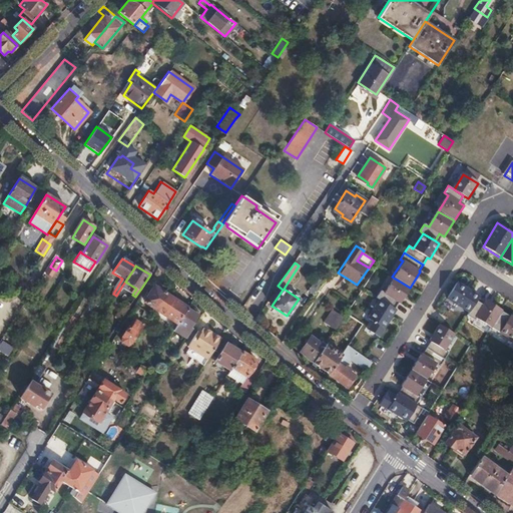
[(401,303),(410,288),(392,277),(383,292),(381,290),(376,298),(379,300),(394,310),(399,302),(401,303)]
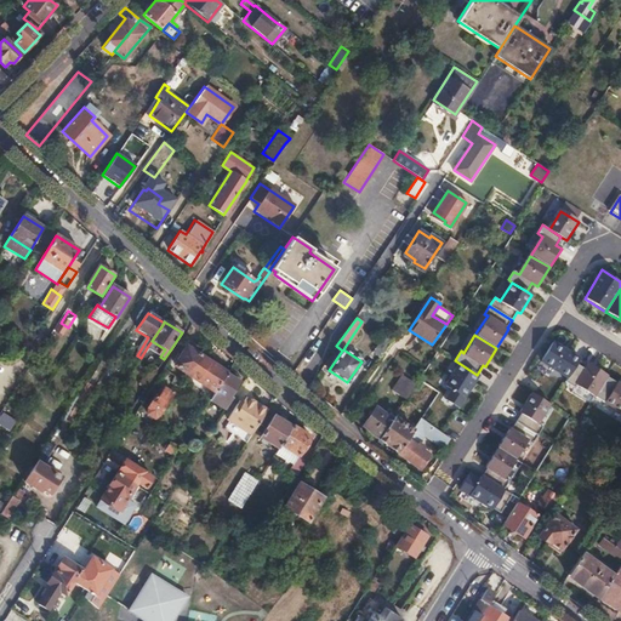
[(383,336),(372,352),(379,355),(389,341),(383,336)]
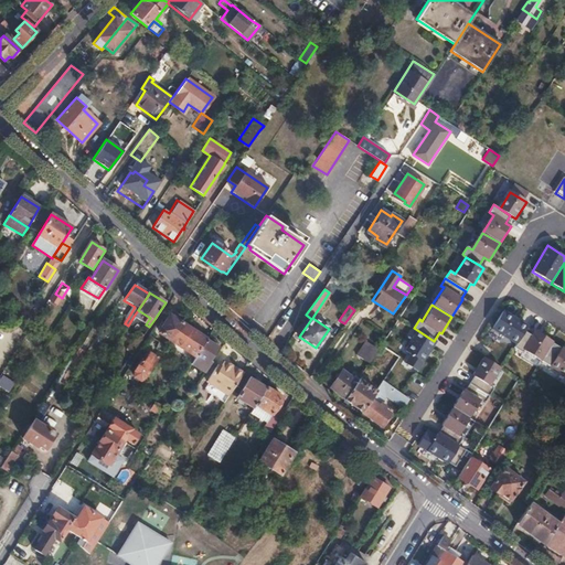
[(158,332),(170,340),(181,323),(184,318),(172,310),(158,332)]
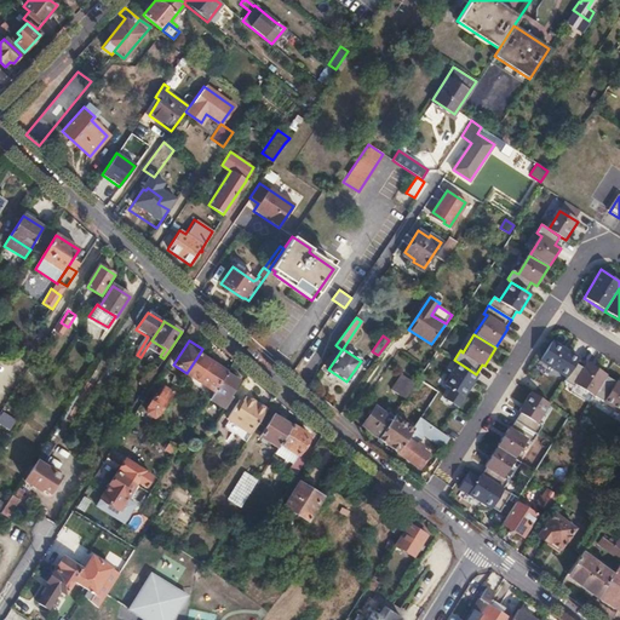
[(551,340),(539,360),(566,378),(578,360),(579,357),(551,340)]
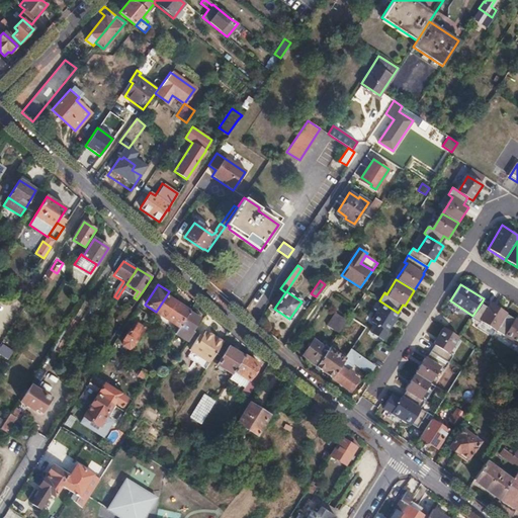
[(123,288),(117,298),(123,301),(130,292),(123,288)]
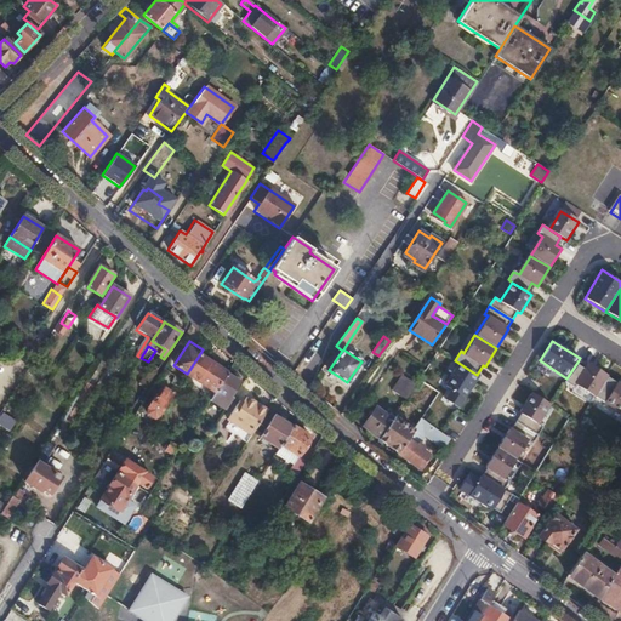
[(199,355),(187,374),(215,392),(227,374),(199,355)]
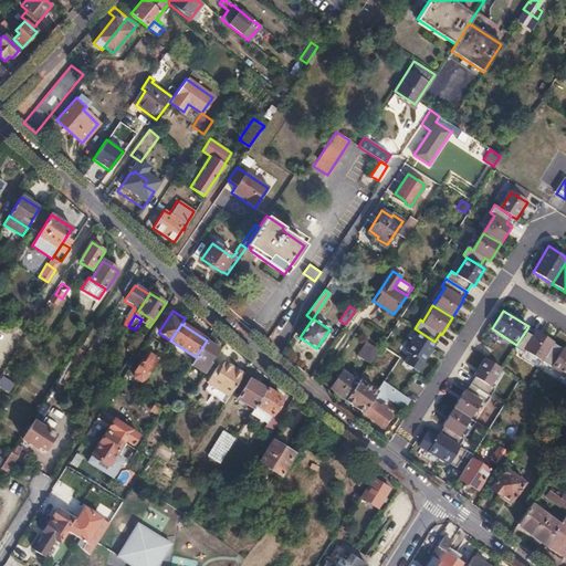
[(534,333),(527,328),(516,345),(515,348),(522,352),(523,349),(534,333)]
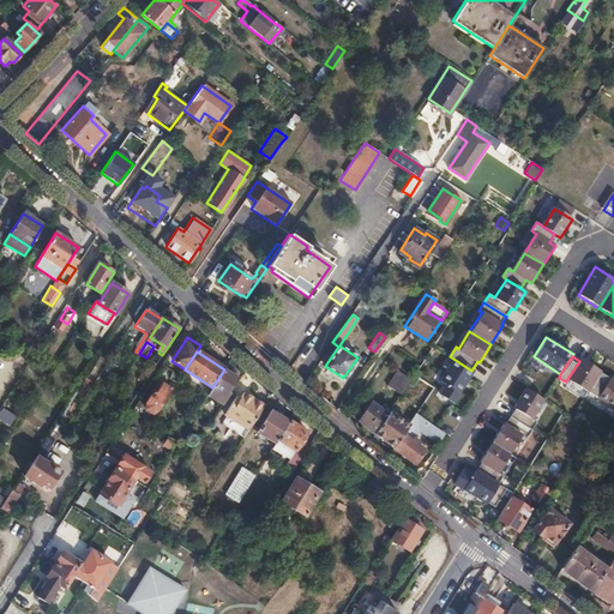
[(471,371),(453,359),(439,381),(446,385),(439,395),(452,403),(473,371),(471,371)]
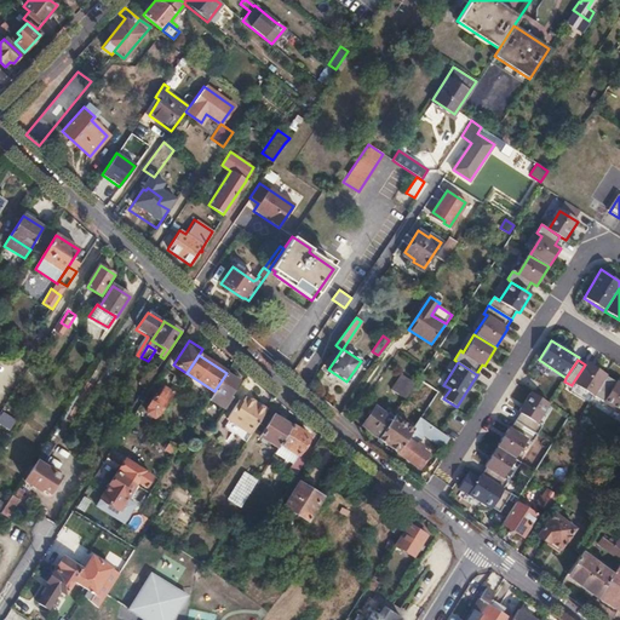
[(586,362),(585,365),(573,383),(593,396),(607,377),(608,375),(586,362)]
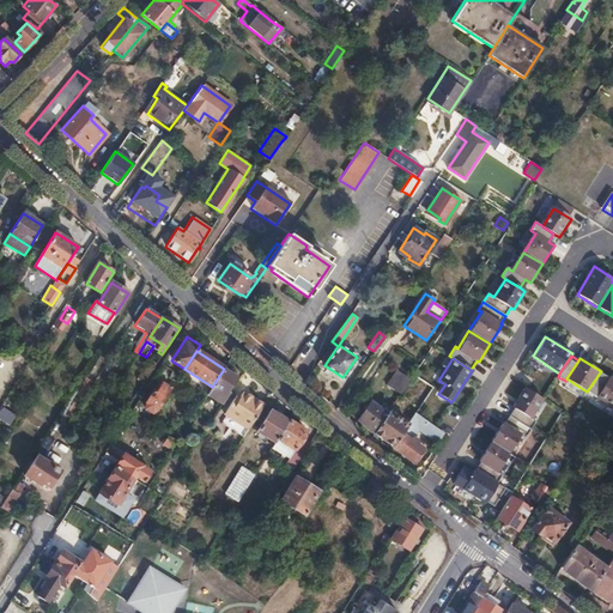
[(207,395),(222,405),(230,392),(229,390),(237,377),(224,369),(212,387),(207,395)]
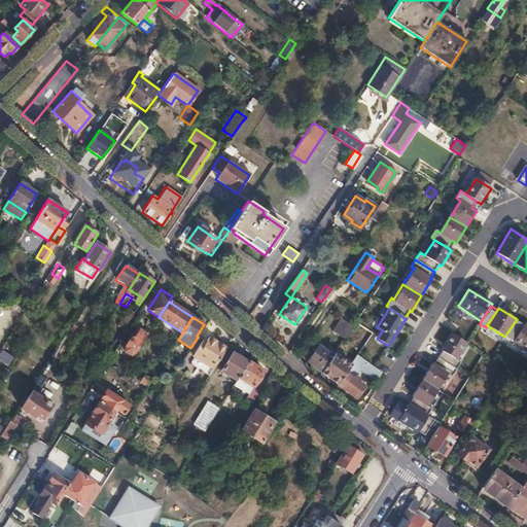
[(523,325),(516,320),(504,337),(512,342),(523,325)]
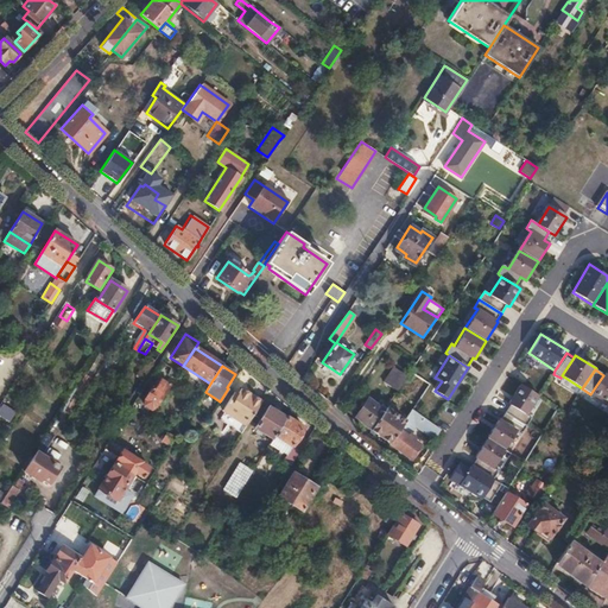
[(603,375),(590,394),(607,405),(607,404),(607,375),(605,373),(603,375)]
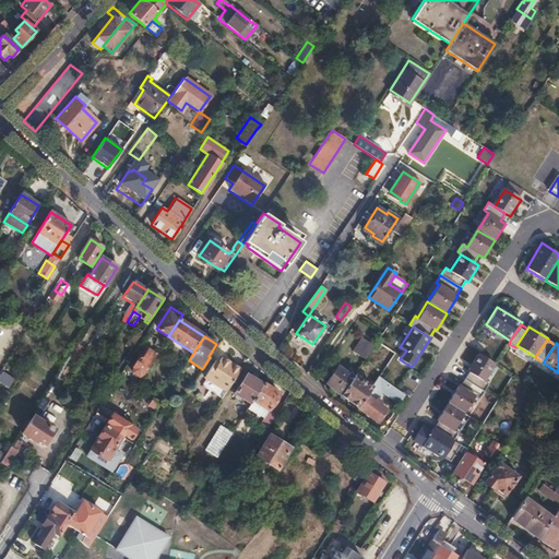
[(367,355),(368,353),(356,345),(347,358),(359,367),(360,366),(367,355)]
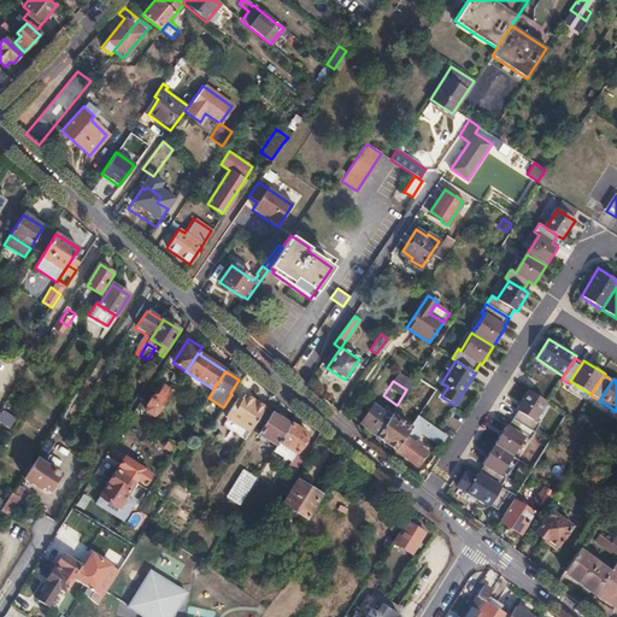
[(145,406),(145,411),(152,417),(156,415),(172,389),(163,383),(158,393),(154,391),(145,406)]
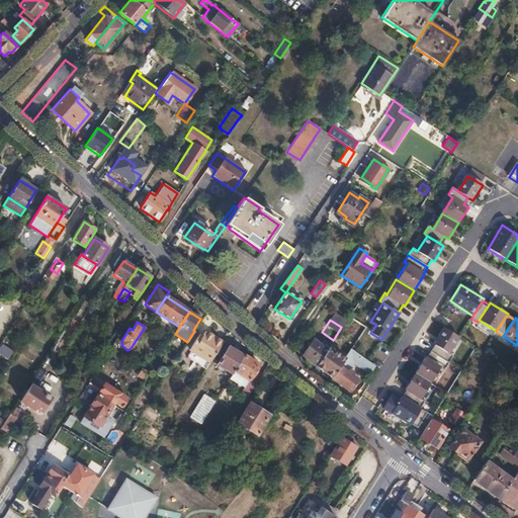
[(443,328),(434,343),(435,344),(449,353),(459,338),(443,328)]
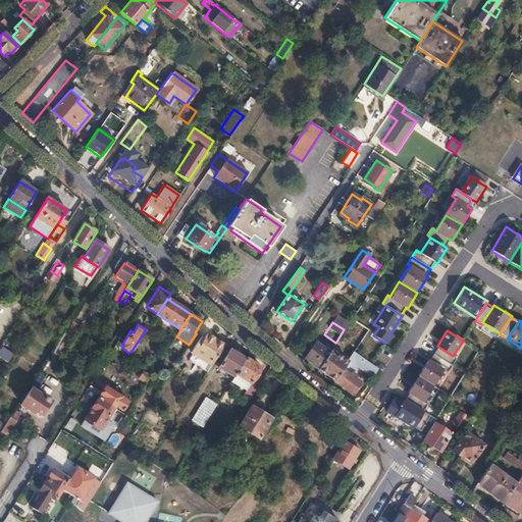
[(191,353),(211,366),(224,344),(207,332),(204,337),(201,335),(191,353)]
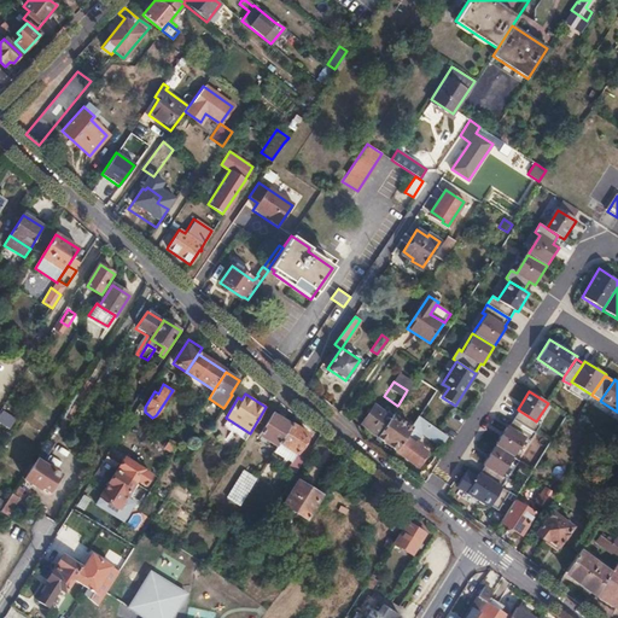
[(419,417),(442,433),(448,437),(455,425),(427,404),(419,417)]
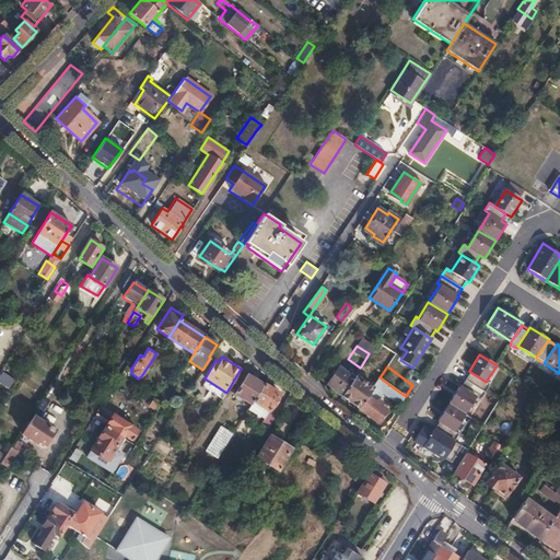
[(327,384),(342,396),(352,378),(338,368),(327,384)]
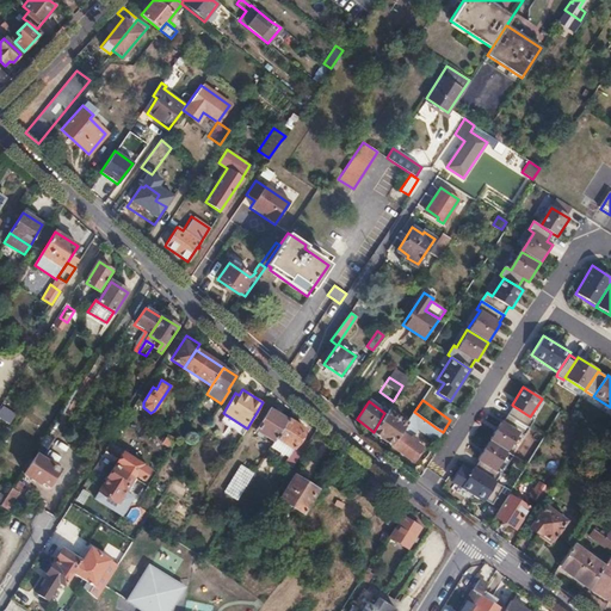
[(0,407),(0,418),(11,423),(16,412),(1,406),(0,407)]
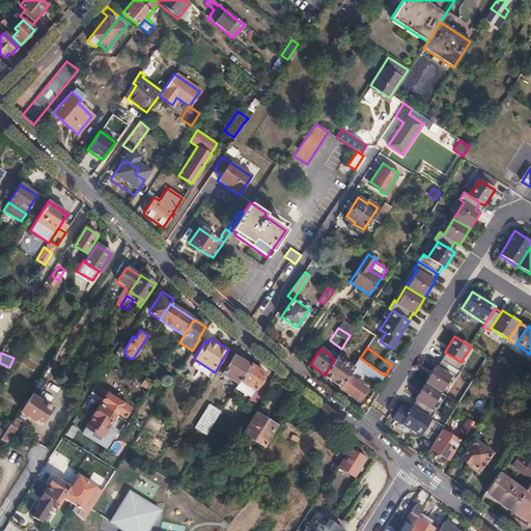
[(460,362),(446,353),(441,361),(459,372),(465,365),(460,362)]
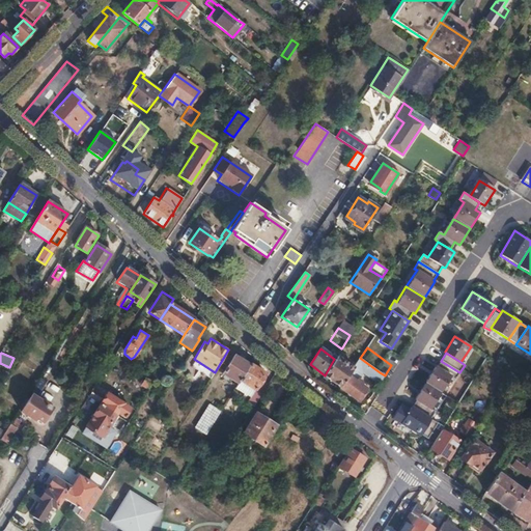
[(250,365),(234,355),(222,374),(238,384),(250,365)]
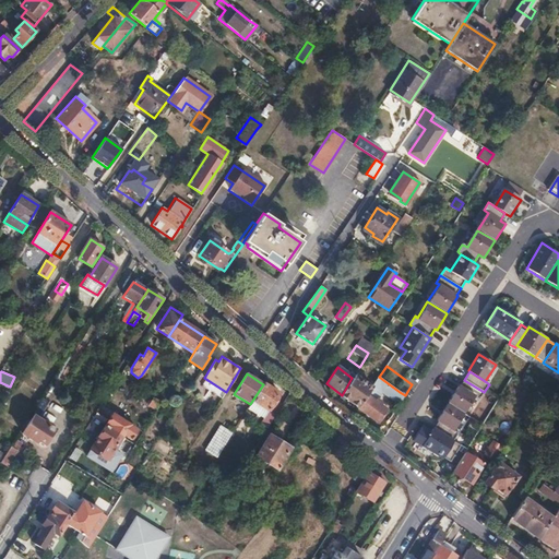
[(352,378),(342,395),(358,408),(371,388),(354,376),(352,378)]
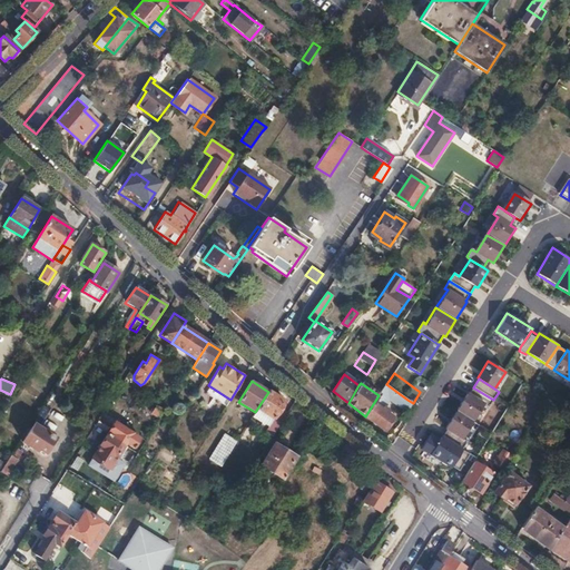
[(379,395),(365,416),(384,431),(393,419),(387,414),(389,412),(383,406),(389,399),(402,408),(408,400),(386,384),(379,395)]
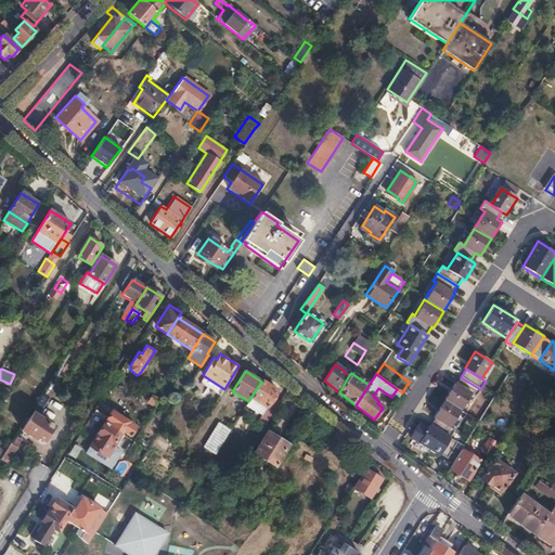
[(480,389),(461,377),(456,384),(472,394),(476,396),(480,389)]
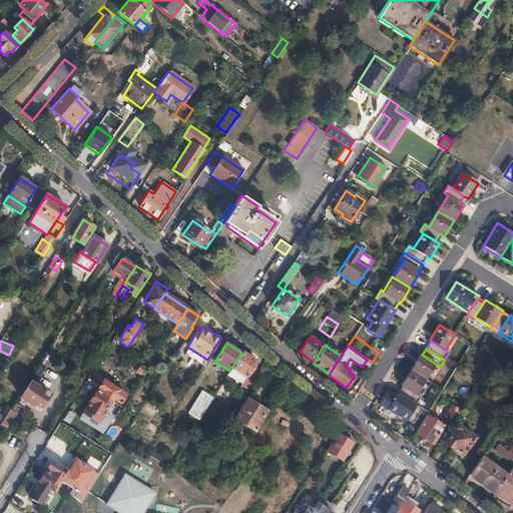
[(237,388),(245,393),(260,371),(251,366),(254,361),(241,353),(229,371),(227,375),(240,383),(237,388)]
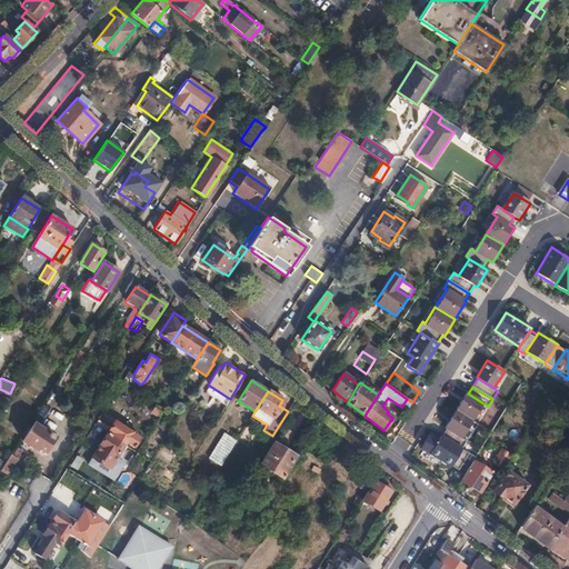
[(468,393),(467,393),(456,410),(472,421),(483,403),(468,393)]
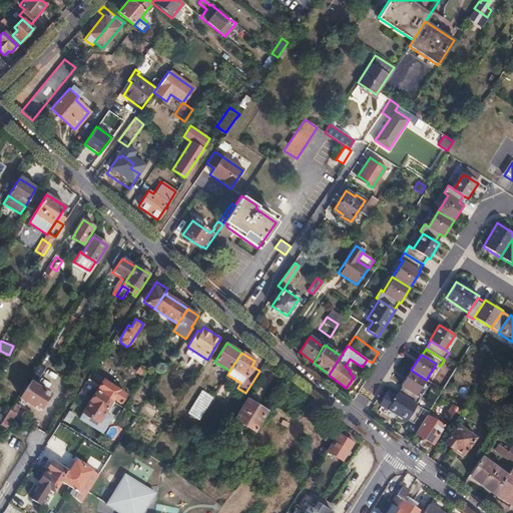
[(147,368),(141,364),(136,372),(143,376),(147,368)]
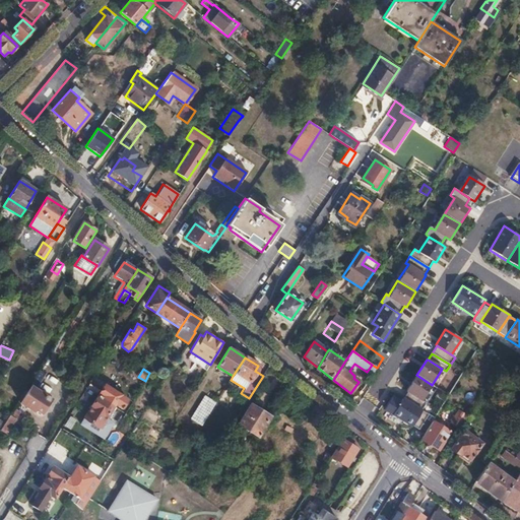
[(432,385),(416,375),(406,391),(407,392),(421,401),(432,385)]
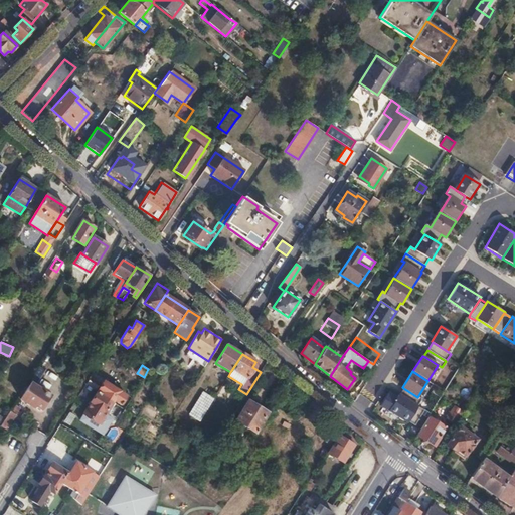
[(364,379),(348,397),(354,401),(367,382),(364,379)]
